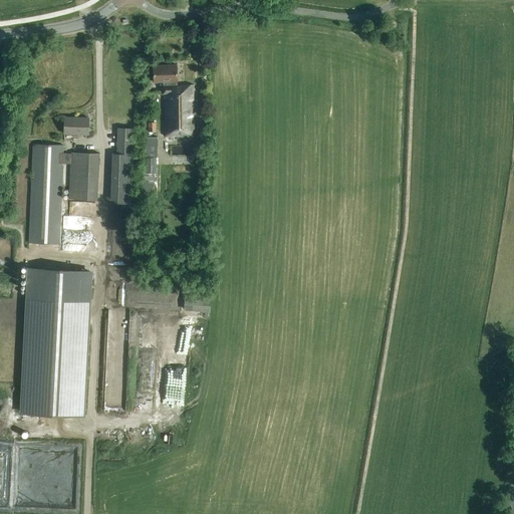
[(193,84),(183,85),(178,85),(177,81),(178,81),(177,65),(154,65),(154,82),(164,82),(164,86),(163,86),(163,93),(165,93),(165,137),(194,137),(193,84)]
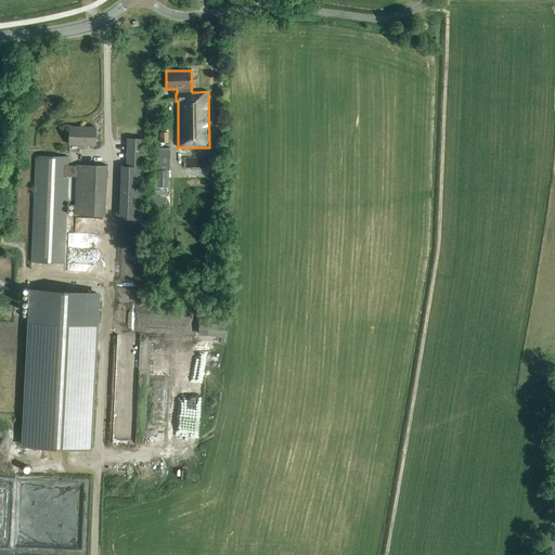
[(71,127),(69,144),(95,145),(97,128),(71,127)]
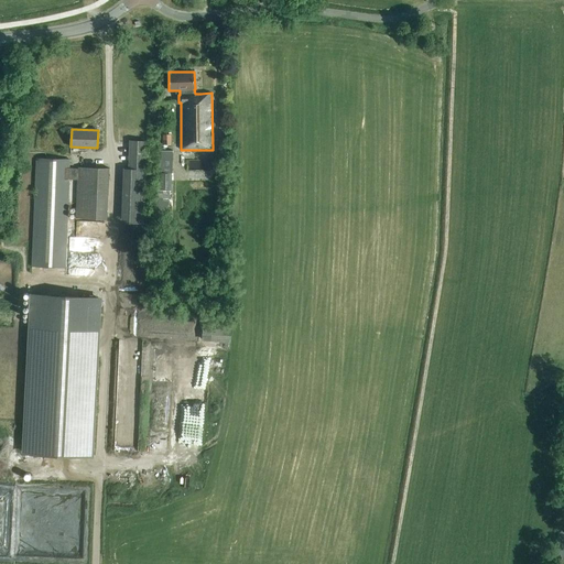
[(121,167),(120,223),(140,223),(140,195),(138,195),(139,179),(144,179),(145,139),(127,139),(127,167),(121,167)]
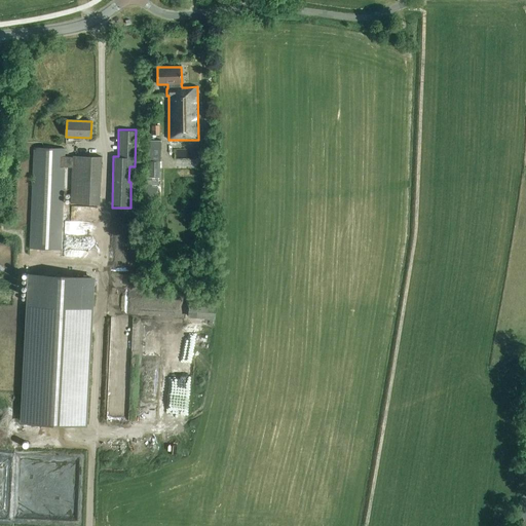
[(148,141),(147,178),(159,178),(161,141),(148,141)]
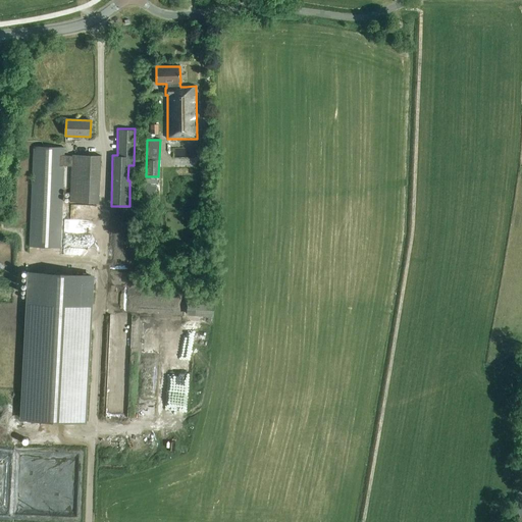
[(33,171),(29,246),(60,248),(64,171),(64,166),(72,166),(72,171),(70,201),(99,202),(101,171),(101,156),(72,155),(72,156),(64,156),(65,148),(34,147),(33,171)]
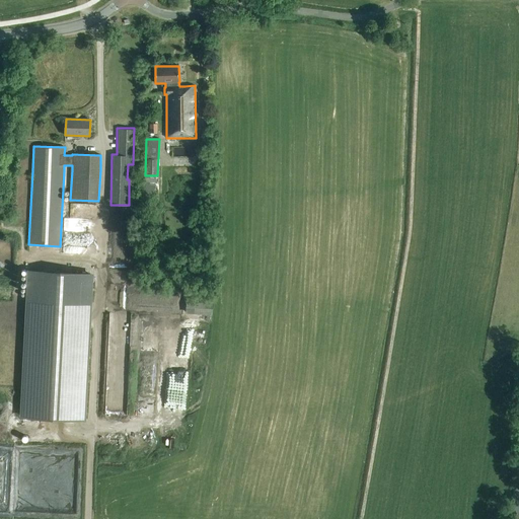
[(156,175),(145,175),(143,175),(142,197),(155,198),(156,175)]
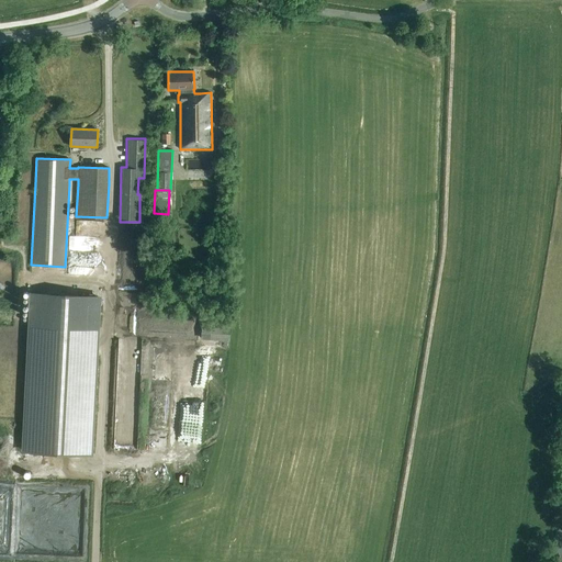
[(22,453),(92,457),(100,296),(31,292),(22,453)]
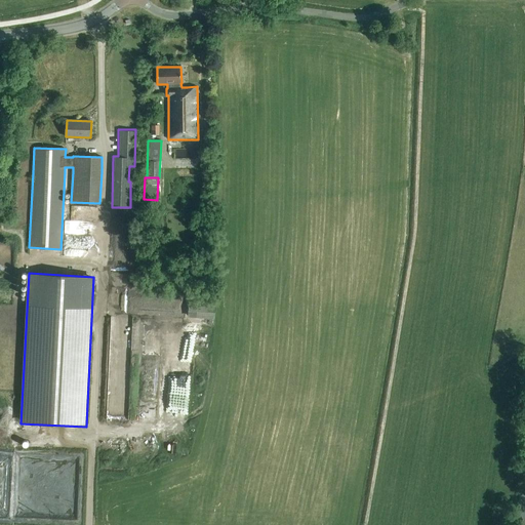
[(188,317),(214,318),(215,299),(189,297),(188,317)]
